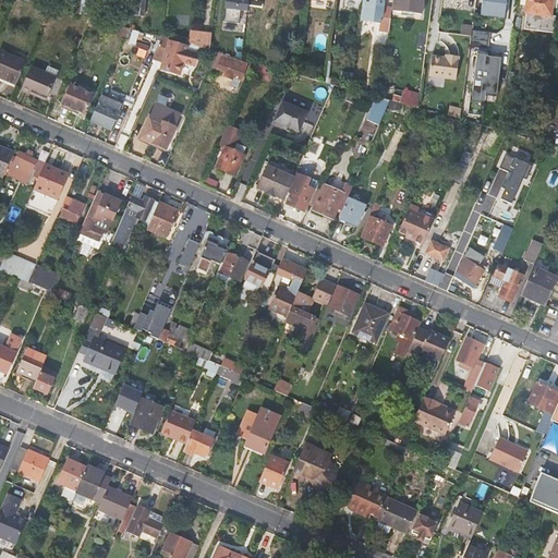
[(72,1),(71,13),(79,15),(80,0),(74,0),(74,1),(72,1)]
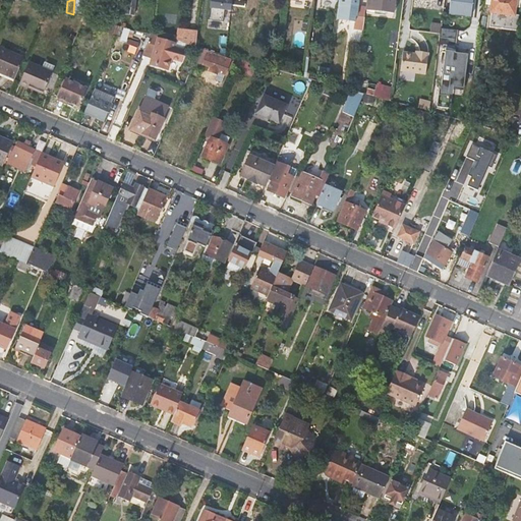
[(134,0),(123,0),(120,26),(122,27),(131,30),(134,0)]
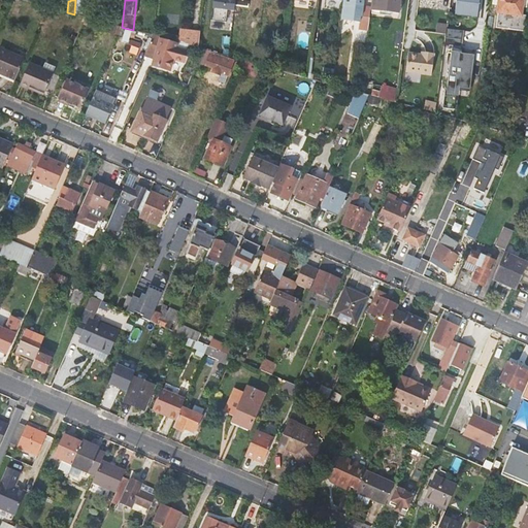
[(234,11),(235,0),(212,0),(210,21),(226,23),(227,10),(234,11)]
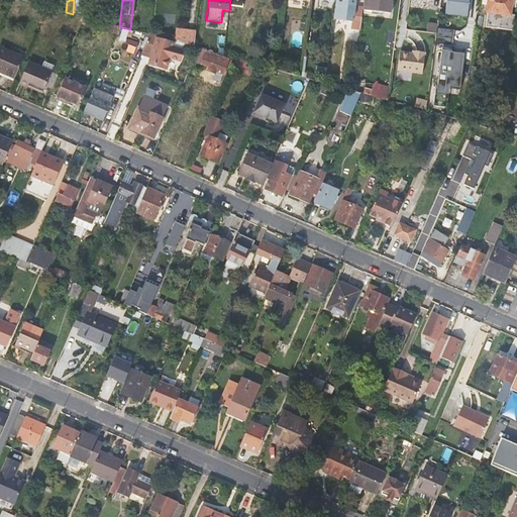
[(351,28),(360,29),(364,8),(355,7),(356,0),(335,0),(336,1),(334,14),(346,16),(345,19),(351,20),(351,28)]
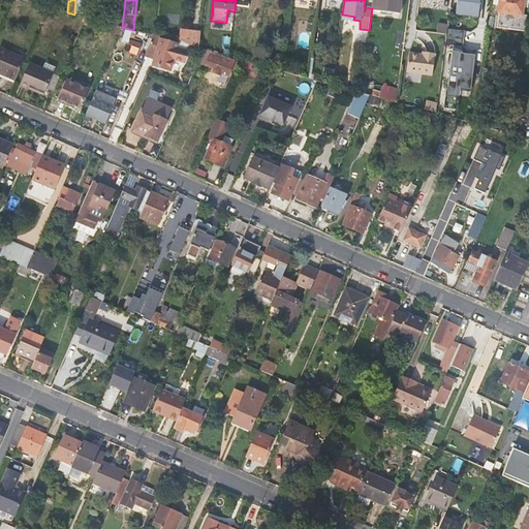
[(374,0),(373,10),(394,13),(400,14),(401,0),(374,0)]
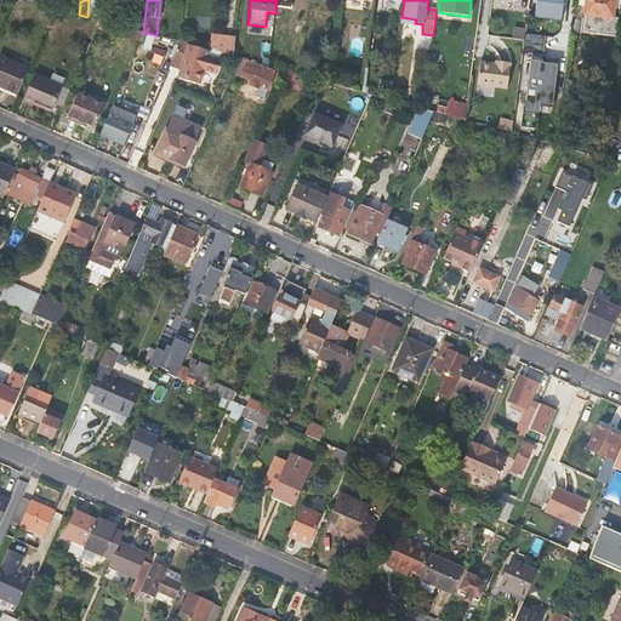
[(537,0),(535,17),(562,20),(564,0),(537,0)]
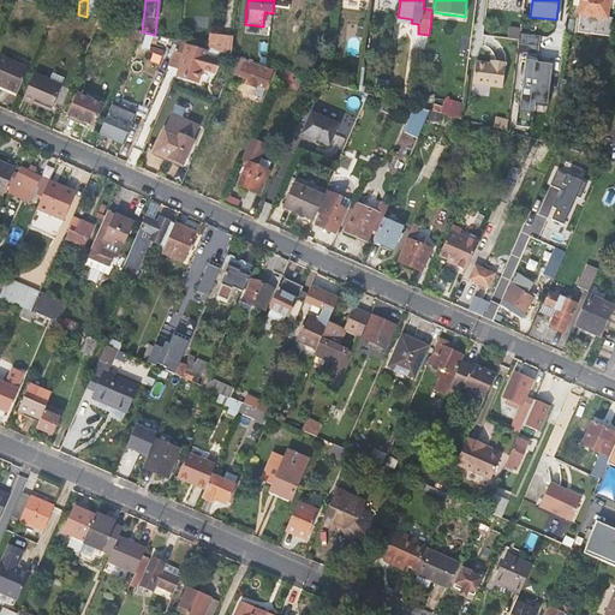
[(613,19),(607,19),(609,0),(574,0),(574,5),(581,6),(578,34),(610,37),(613,19)]
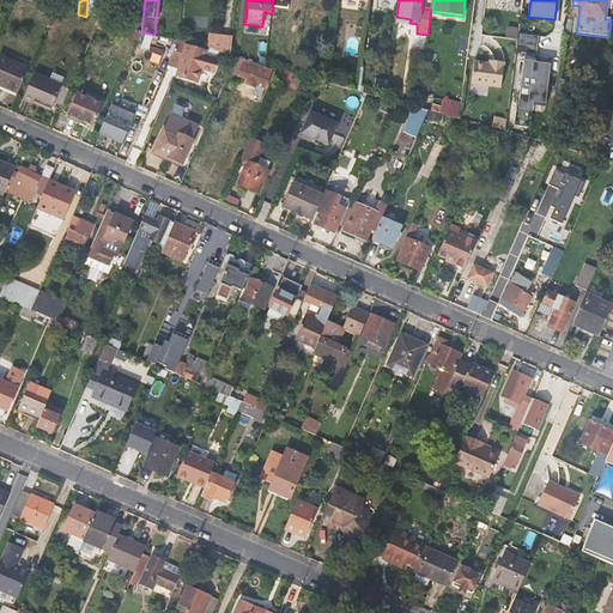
[(37,10),(52,13),(55,7),(47,5),(31,1),(28,11),(36,13),(37,10)]
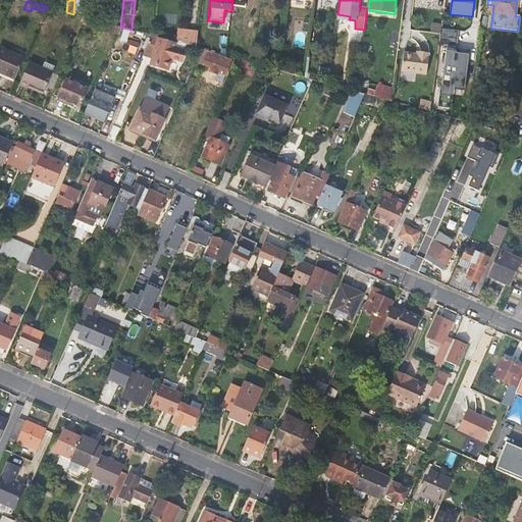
[(82,25),(118,37),(122,28),(120,27),(86,17),(82,25)]
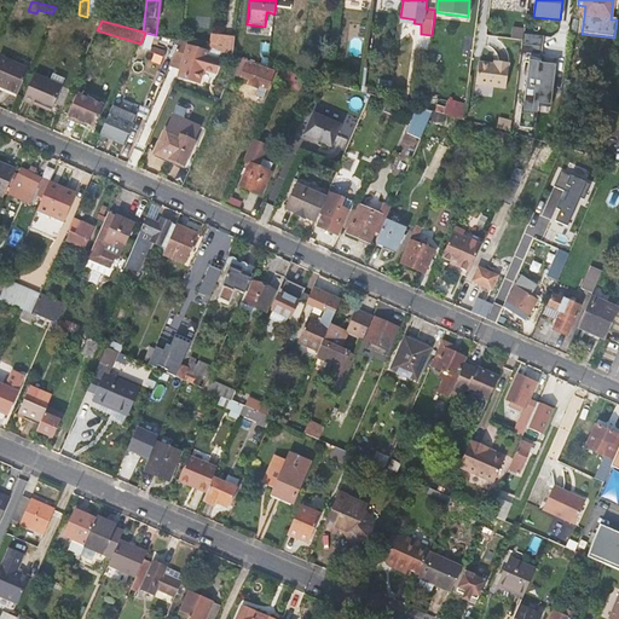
[(168,59),(177,41),(156,35),(145,33),(140,44),(138,48),(168,59)]
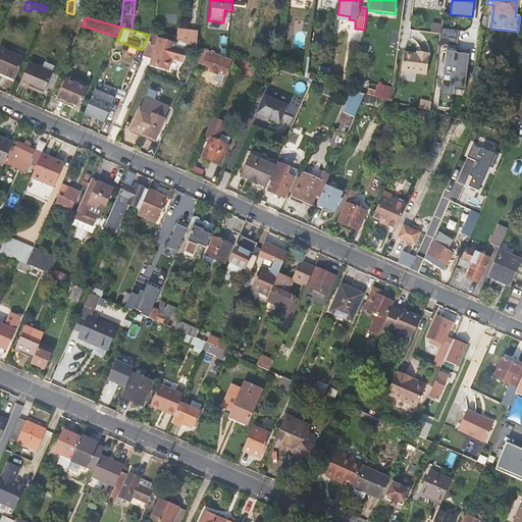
[(174,42),(194,47),(197,31),(175,29),(174,42)]
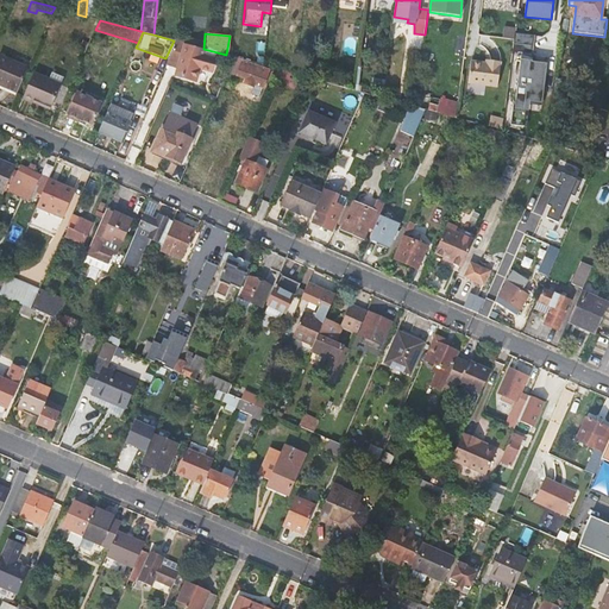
[(514,44),(534,46),(535,36),(516,33),(514,44)]
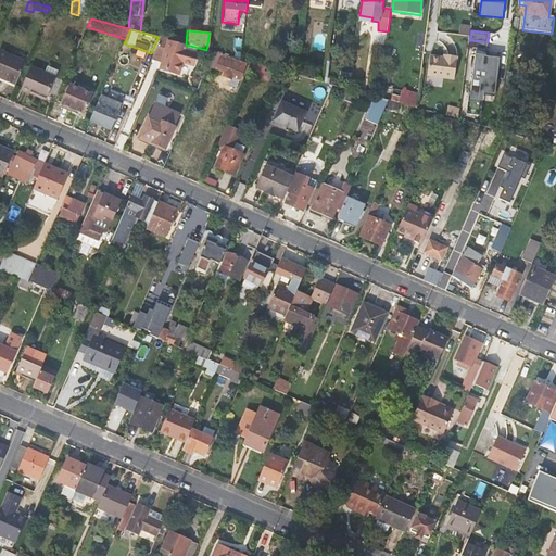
[(413,58),(424,59),(427,33),(416,33),(413,58)]
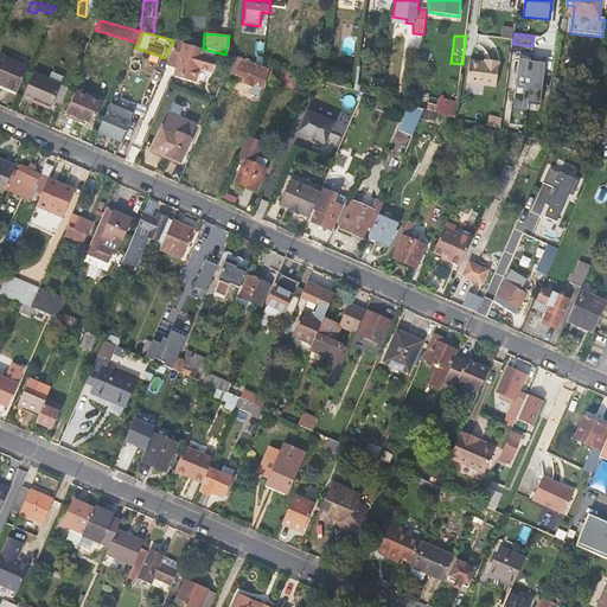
[(204,51),(185,46),(185,44),(176,42),(167,61),(179,64),(176,77),(195,83),(198,69),(211,72),(215,59),(202,56),(204,51)]
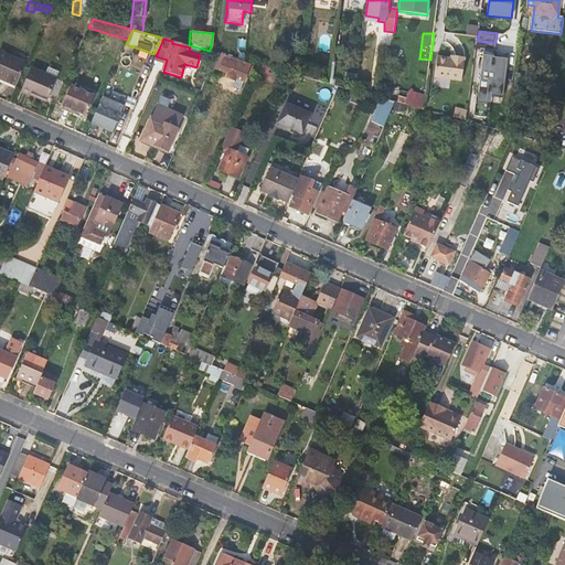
[(206,57),(215,60),(217,53),(212,52),(209,51),(206,57)]
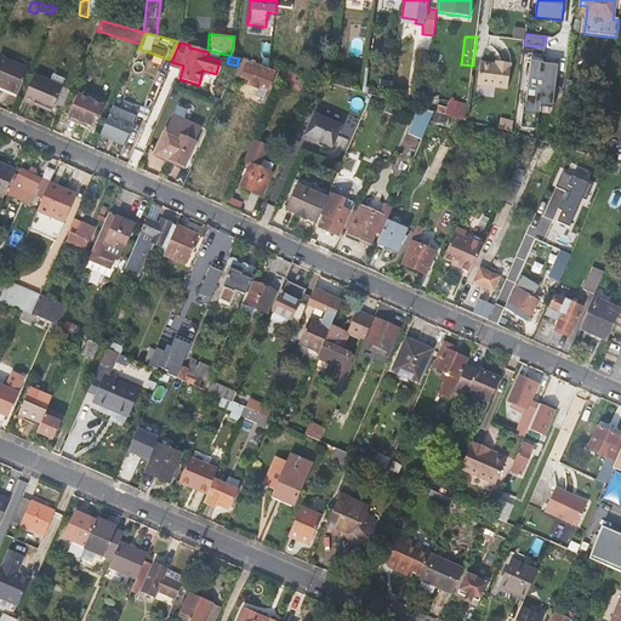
[(0,87),(16,95),(28,70),(0,57),(0,87)]
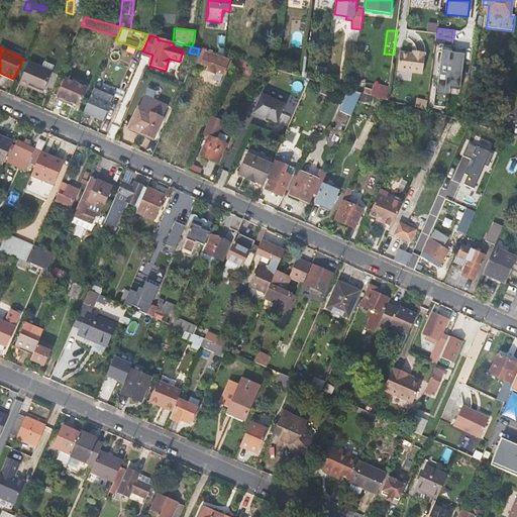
[(196,56),(203,58),(206,50),(199,48),(197,55),(196,56)]
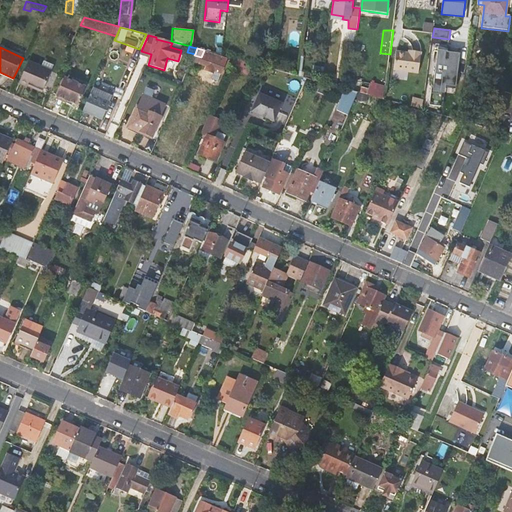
[(220,75),(227,56),(221,55),(204,50),(201,57),(199,64),(206,67),(205,70),(213,74),(214,72),(220,75)]
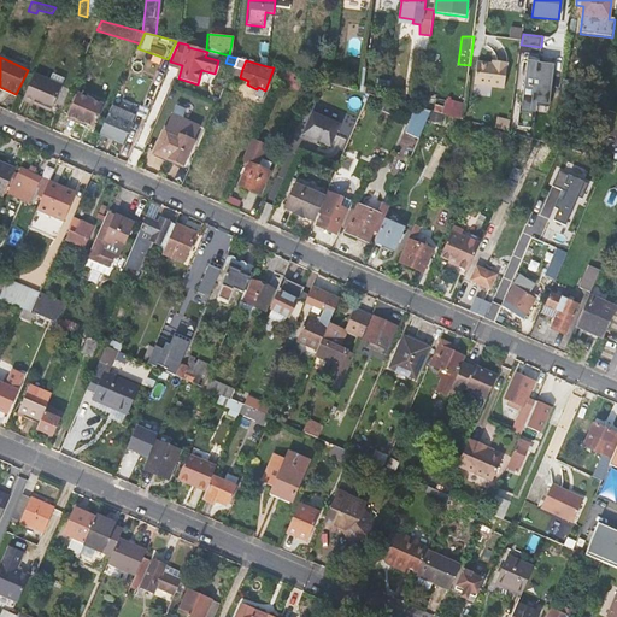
[(550,105),(554,70),(546,69),(546,68),(539,66),(540,62),(528,60),(522,106),(521,106),(517,130),(530,131),(534,110),(536,110),(538,104),(550,105)]
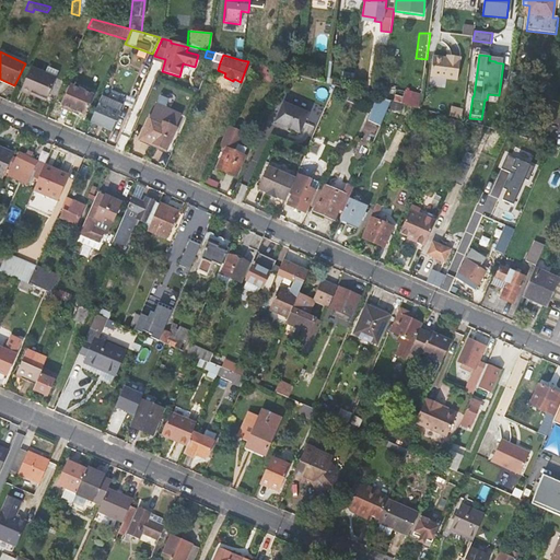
[(165,59),(154,56),(149,68),(162,71),(165,59)]
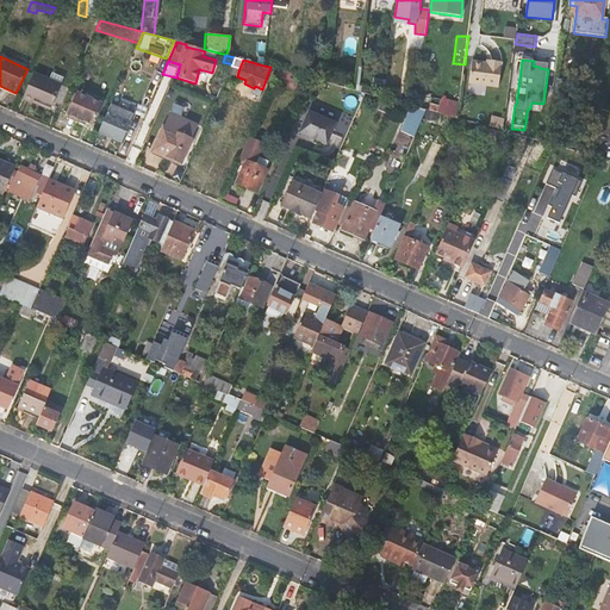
[(473,61),(470,83),(499,87),(502,62),(492,61),(492,63),(473,61)]
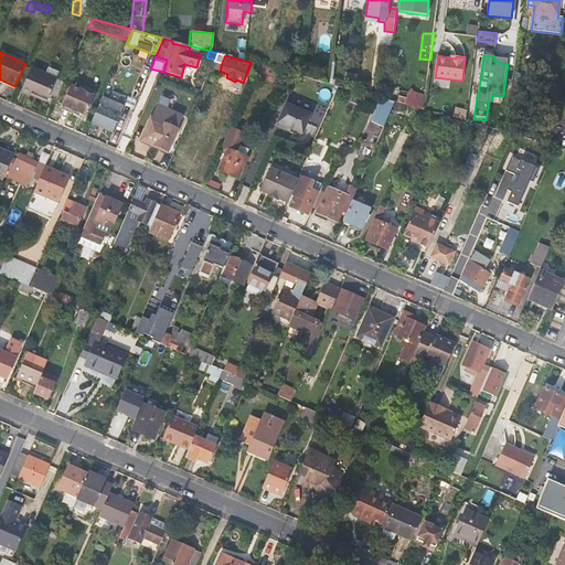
[(31,94),(46,102),(56,78),(30,67),(19,92),(30,97),(31,94)]
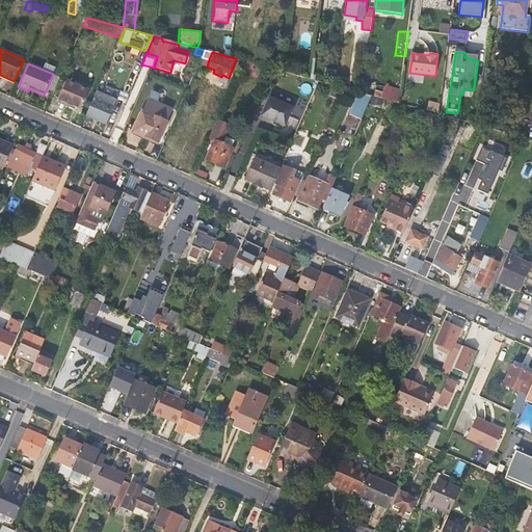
[(324,77),(334,78),(335,71),(325,69),(324,77)]
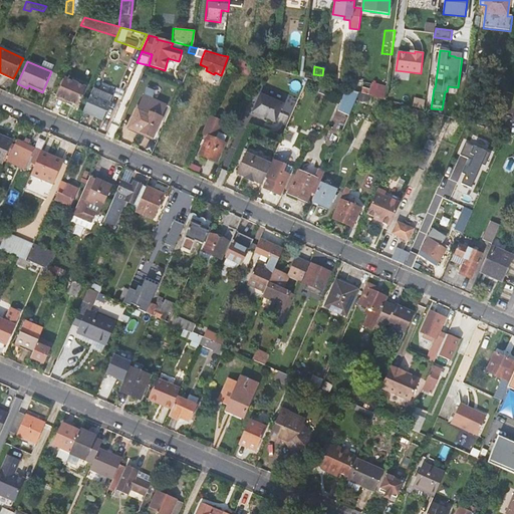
[(56,96),(77,105),(85,88),(64,78),(56,96)]
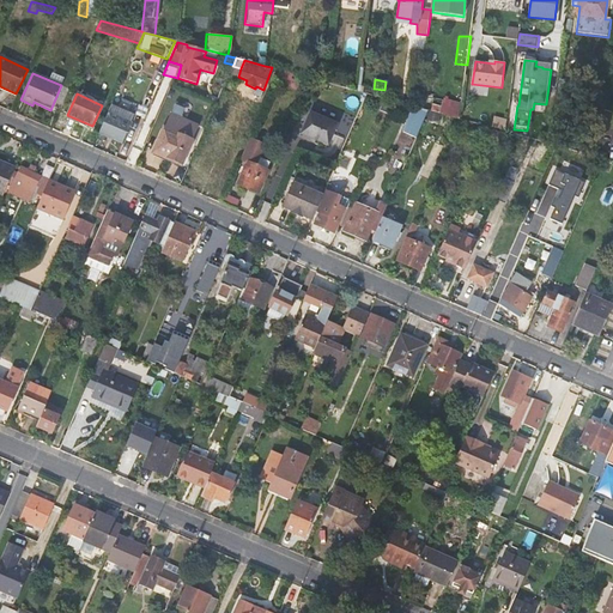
[(565,97),(557,95),(554,110),(563,111),(565,97)]
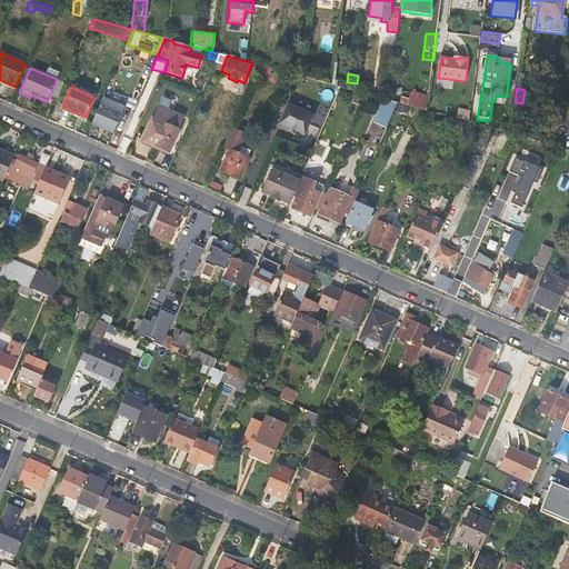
[(129,99),(107,89),(102,99),(125,108),(129,99)]
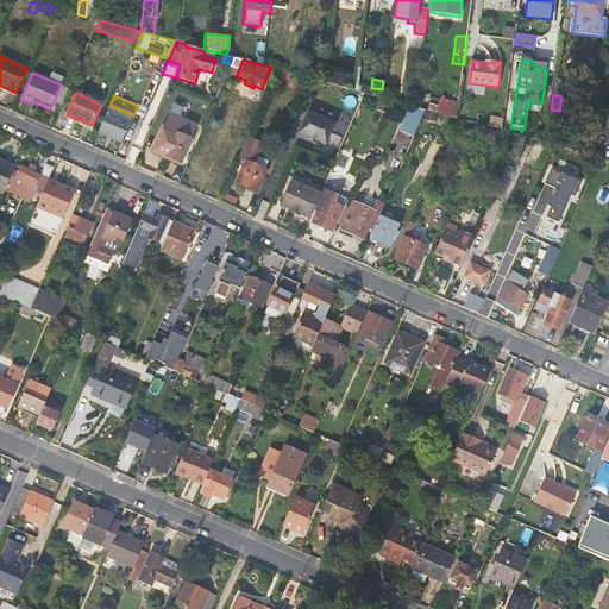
[(441,96),(439,112),(457,114),(458,99),(441,96)]
